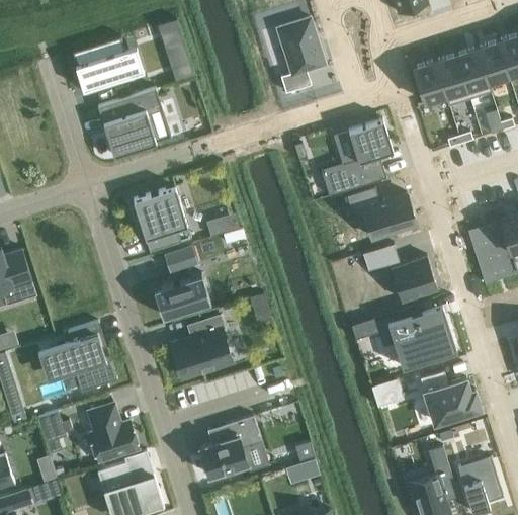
[(394,0),(398,12),(430,2),(428,0),(394,0)]
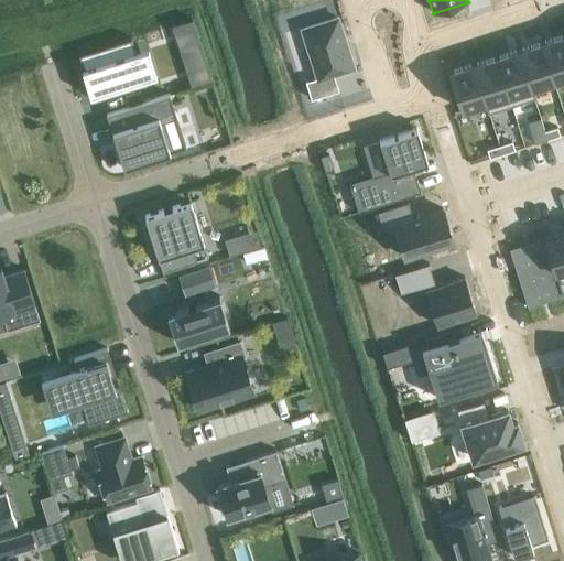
[(338,20),(303,31),(318,79),(305,83),(312,101),(338,93),(334,76),(354,69),(338,20)]
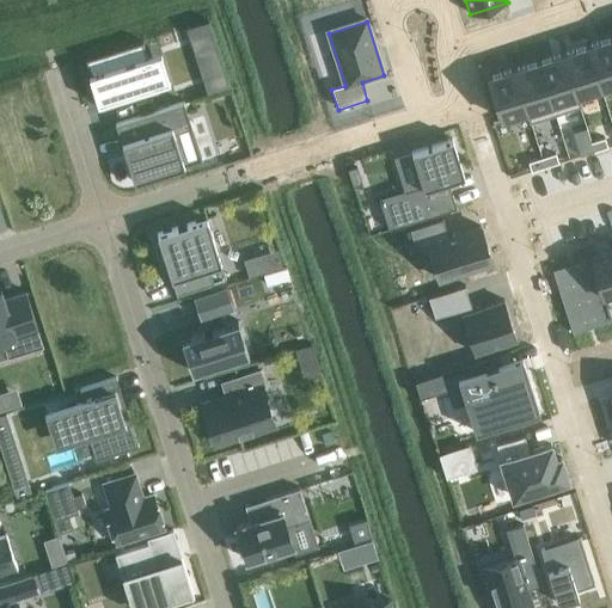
[(611,41),(587,49),(600,91),(601,90),(611,86),(611,41)]
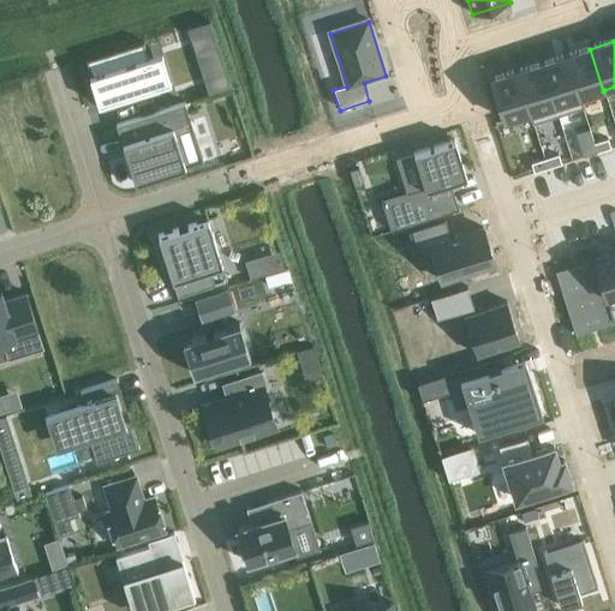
[(143,45),(85,63),(91,78),(96,97),(100,107),(102,113),(114,109),(160,95),(157,89),(171,84),(161,57),(149,60),(143,45)]
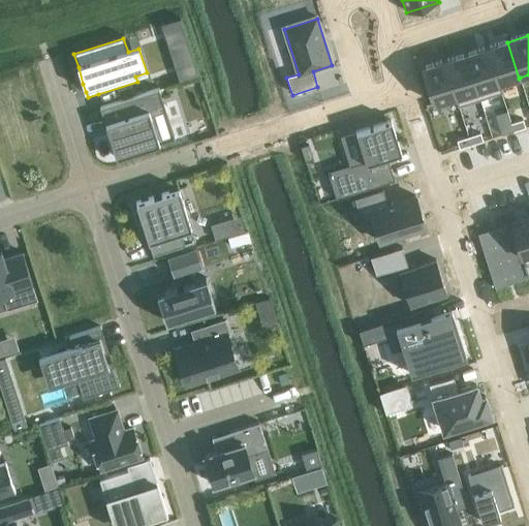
[(186,39),(167,44),(180,85),(198,79),(186,39)]
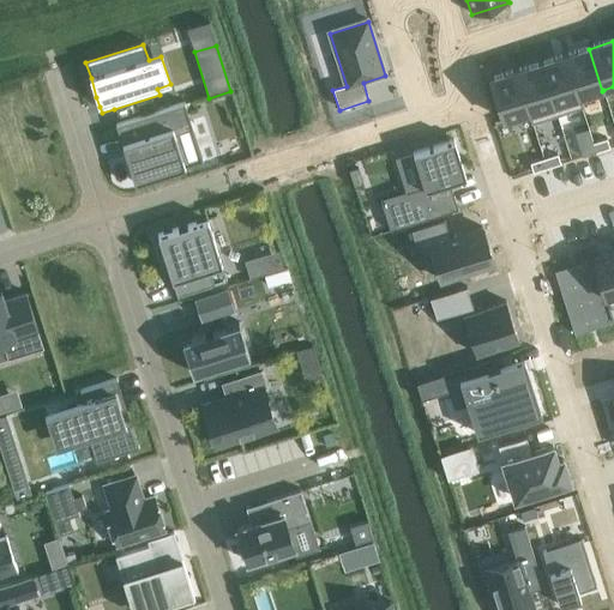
[(589,49),(565,56),(579,104),(581,103),(605,96),(602,91),(589,49)]
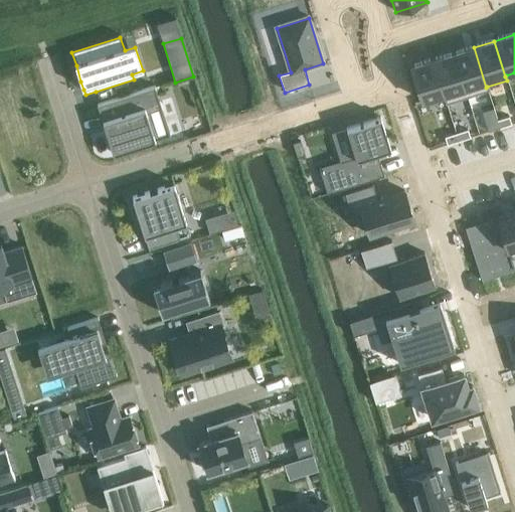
[(474,47),(453,54),(467,99),(488,92),(486,88),(474,47)]
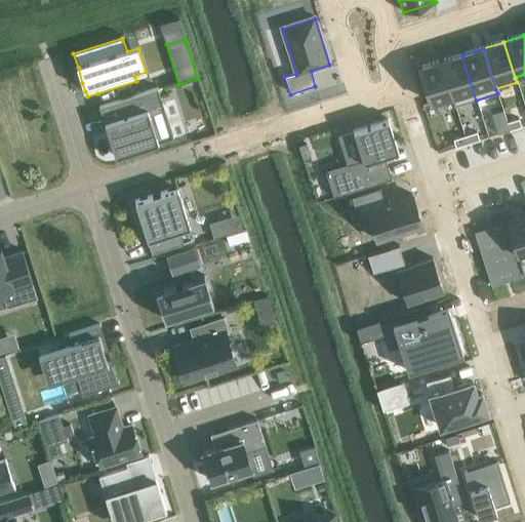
[(461,55),(441,62),(452,97),(455,107),(476,101),(461,55)]
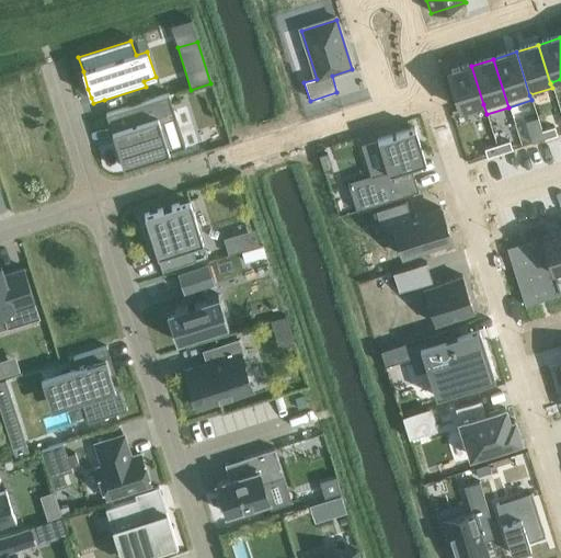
[(471,66),(447,73),(459,112),(482,105),(483,104),(471,66)]
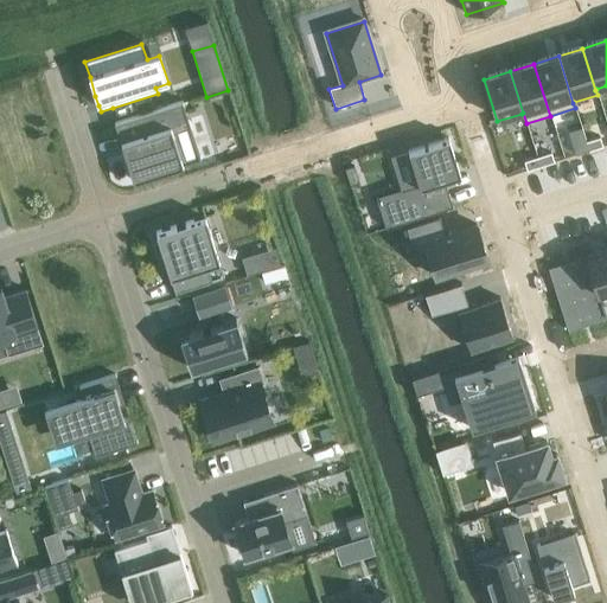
[(183,104),(115,126),(115,128),(120,127),(129,155),(125,156),(133,184),(142,180),(200,162),(183,104)]
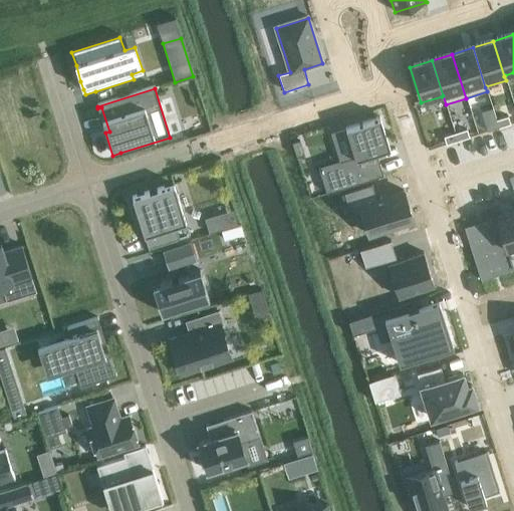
[(320,169),(318,169),(326,195),(383,177),(382,175),(380,175),(374,155),(381,152),(390,150),(383,132),(380,121),(379,118),(345,130),(354,160),(321,171),(320,169)]
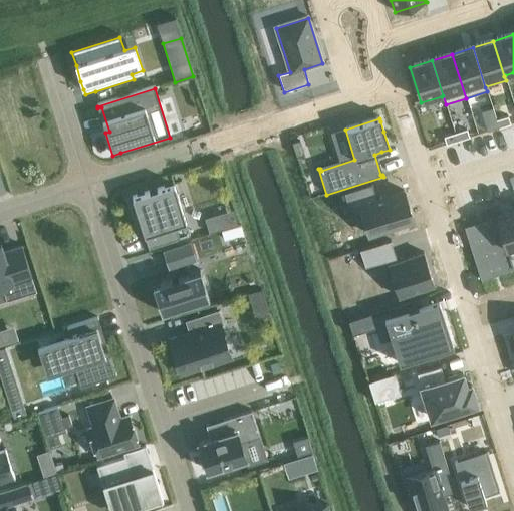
[(508,118),(496,121),(499,130),(510,125),(508,118)]
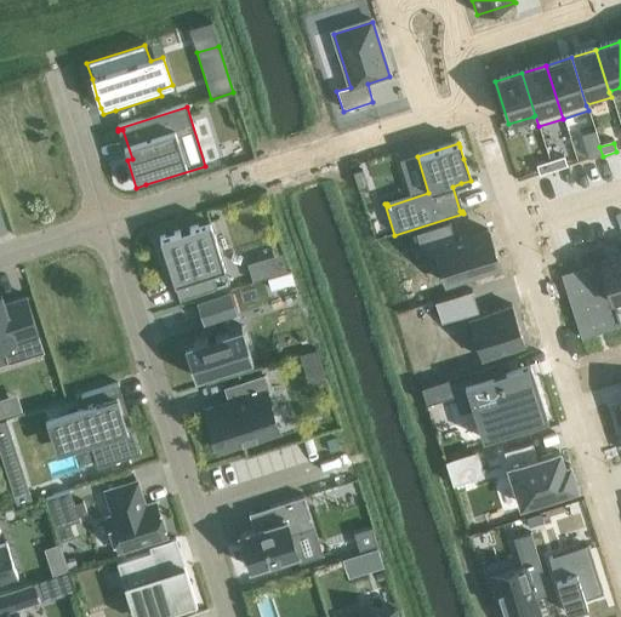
[(599,147),(586,152),(588,161),(603,156),(599,147)]
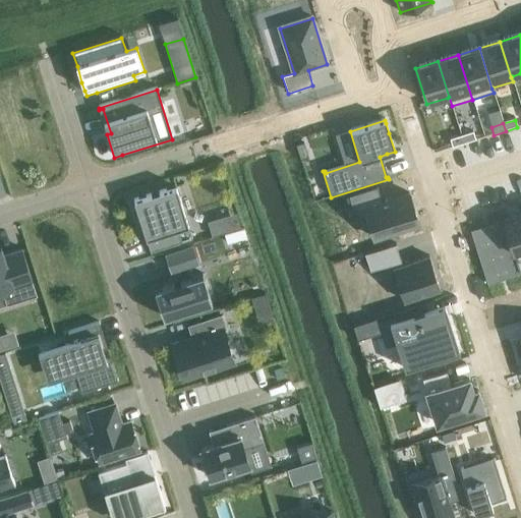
[(473,133),(461,136),(464,145),(475,140),(473,133)]
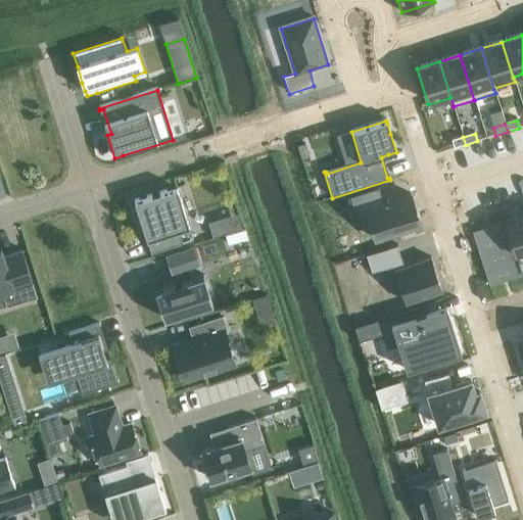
[(463,137),(452,141),(454,149),(466,145),(463,137)]
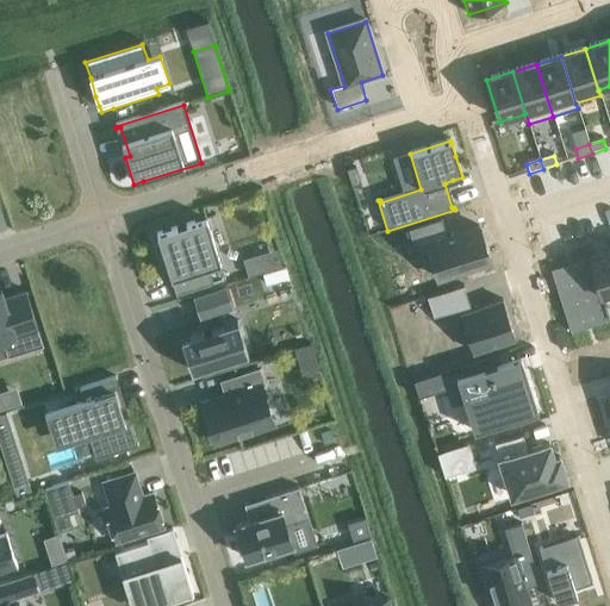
[(355,168),(346,170),(352,187),(360,185),(355,168)]
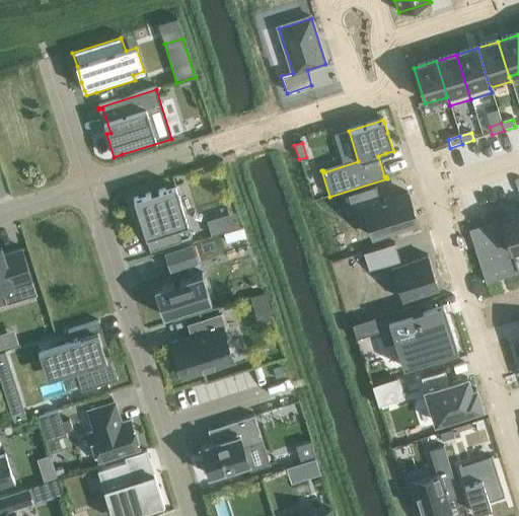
[(175,188),(133,201),(138,214),(150,252),(181,242),(180,241),(176,229),(179,228),(187,225),(175,188)]
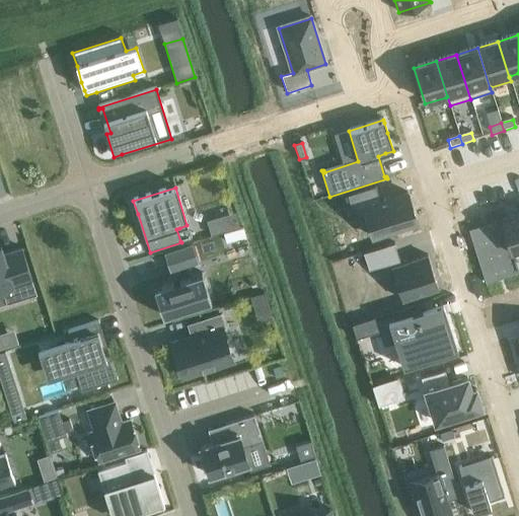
[(376,193),(350,201),(358,224),(368,221),(375,242),(421,228),(412,198),(381,207),(376,193)]
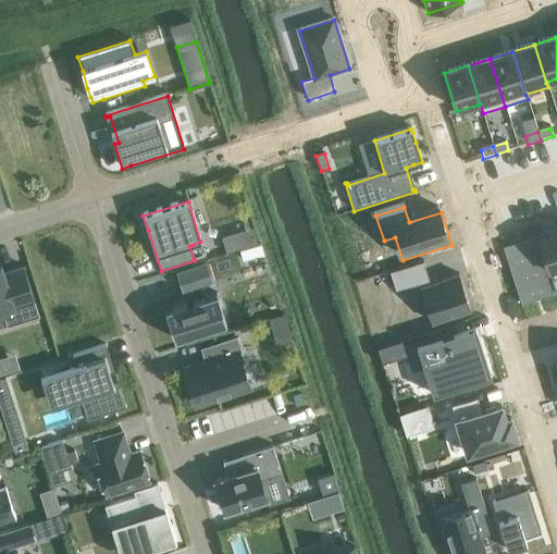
[(556,231),(537,237),(555,292),(556,291),(556,231)]
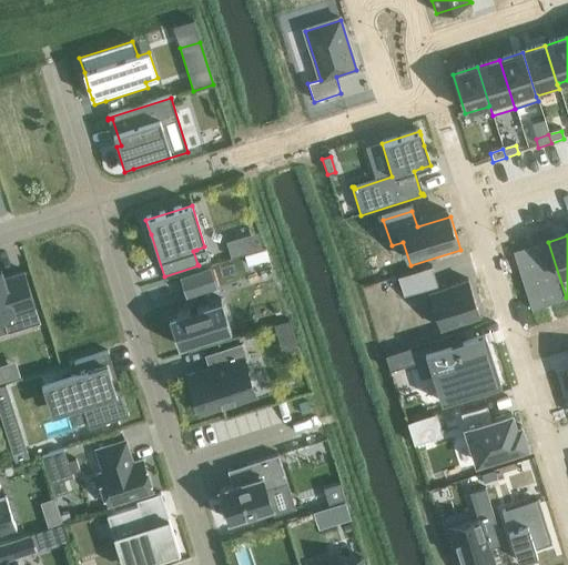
[(567,302),(548,243),(535,248),(554,306),(567,302)]
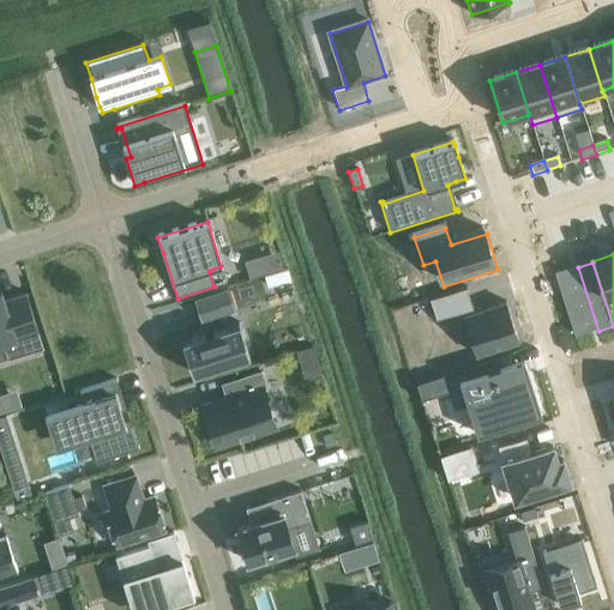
[(260,265),(247,269),(251,281),(265,276),(260,265)]
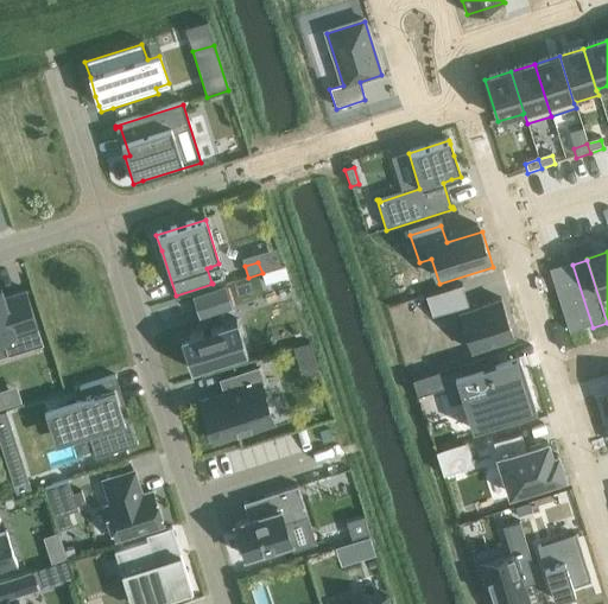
[(583,330),(563,267),(550,272),(570,335),(583,330)]
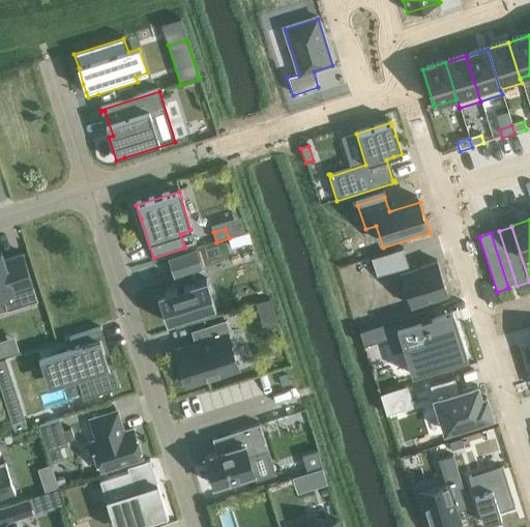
[(401,250),(371,260),(376,277),(399,270),(410,308),(446,296),(436,264),(409,273),(401,250)]
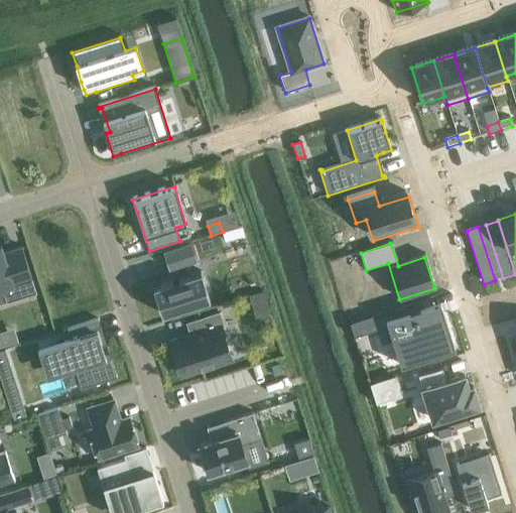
[(190,244),(162,253),(168,271),(197,262),(190,244)]
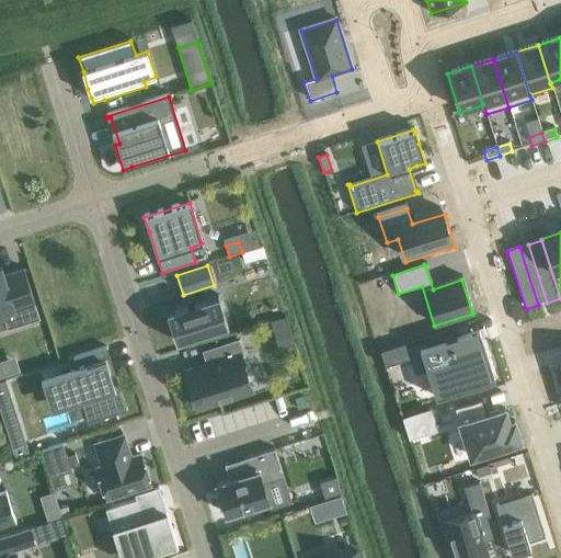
[(0,269),(0,268),(0,314),(1,314),(7,331),(10,330),(38,320),(37,317),(23,271),(3,276),(0,269)]
